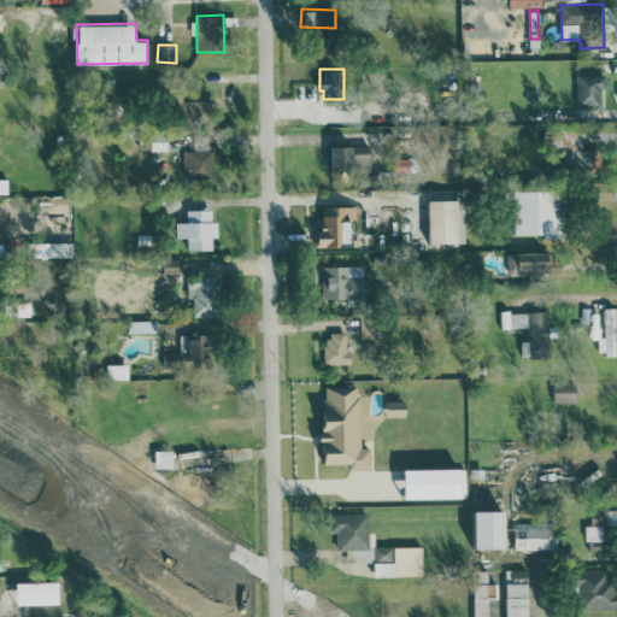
[(606,74),(577,74),(576,105),(600,105),(600,87),(606,88),(606,74)]
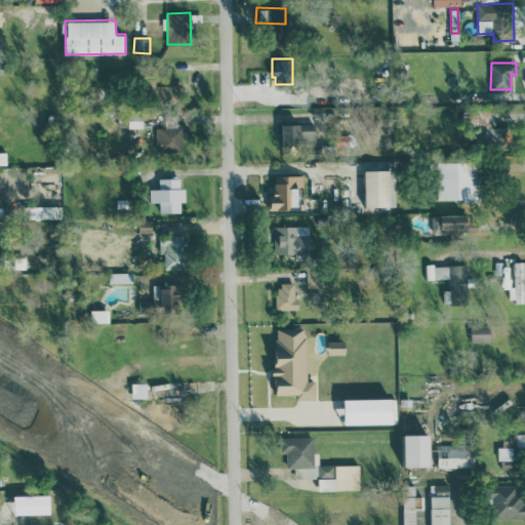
[(167,95),(167,85),(151,85),(151,95),(167,95)]
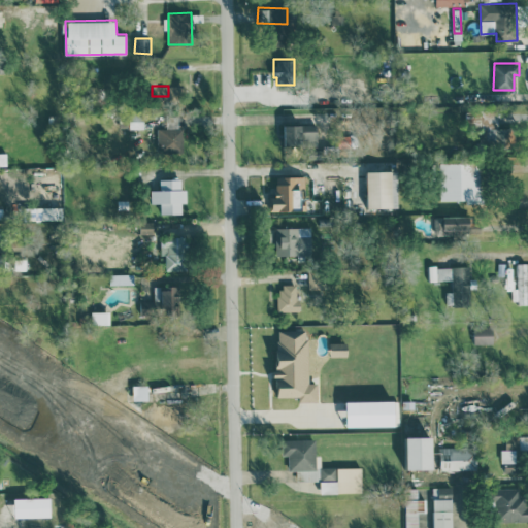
[(143,128),(143,110),(129,110),(129,128),(143,128)]
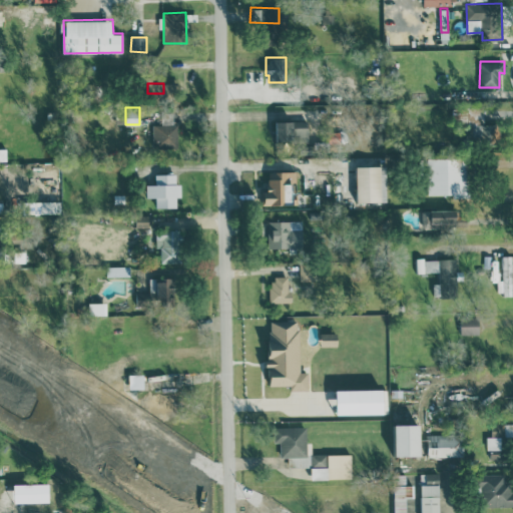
[(276,140),(309,140),(308,120),(276,120),(276,140)]
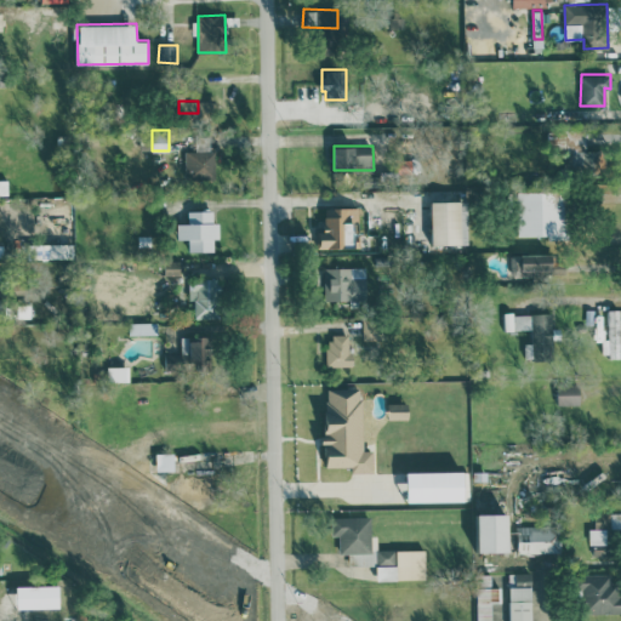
[(184,178),(215,178),(215,151),(184,151),(184,178)]
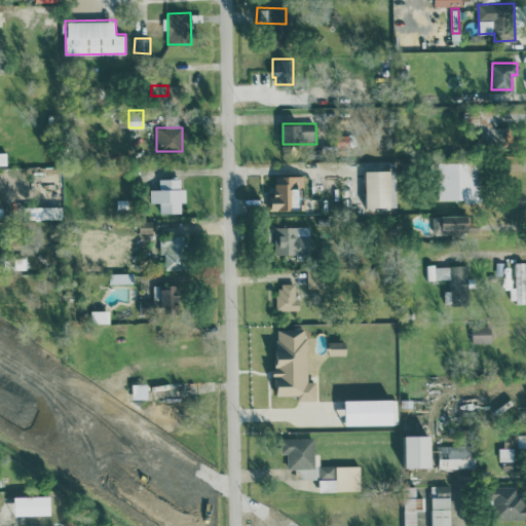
[(439,199),(465,198),(465,202),(481,202),(480,161),(438,162),(439,199)]
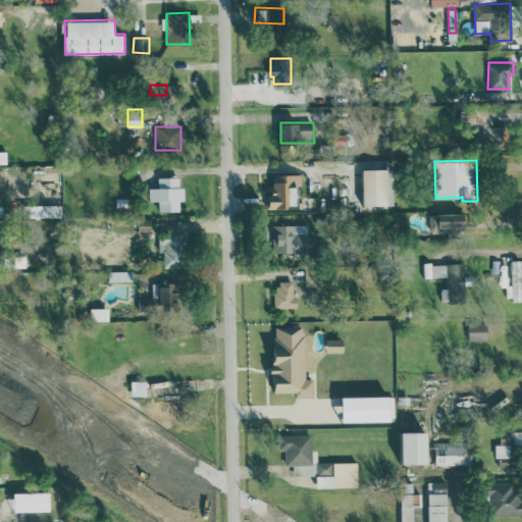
[(364,205),(394,204),(394,168),(363,168),(364,205)]
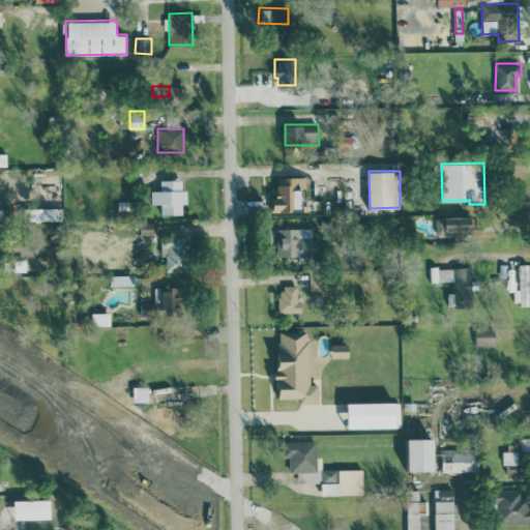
[(276,177),(277,198),(270,199),(271,211),(302,210),(301,188),(305,188),(305,176),(276,177)]
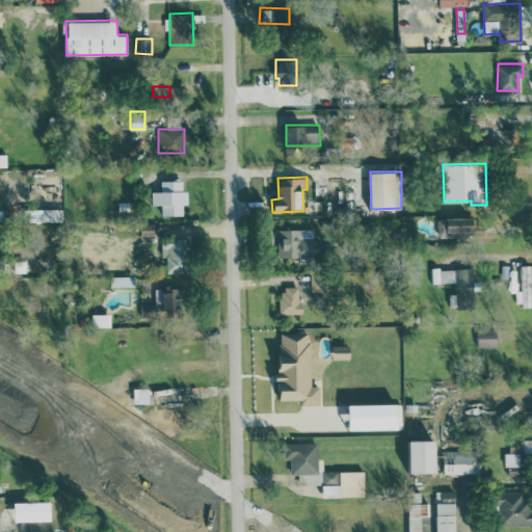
[(184,214),(183,204),(188,204),(188,189),(183,189),(182,180),(161,180),(161,190),(152,191),(152,205),(161,204),(162,215),(184,214)]
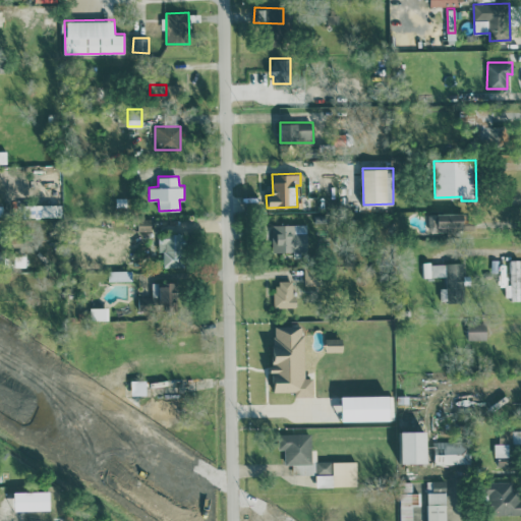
[(475,229),(474,218),(466,218),(466,212),(428,213),(429,230),(475,229)]
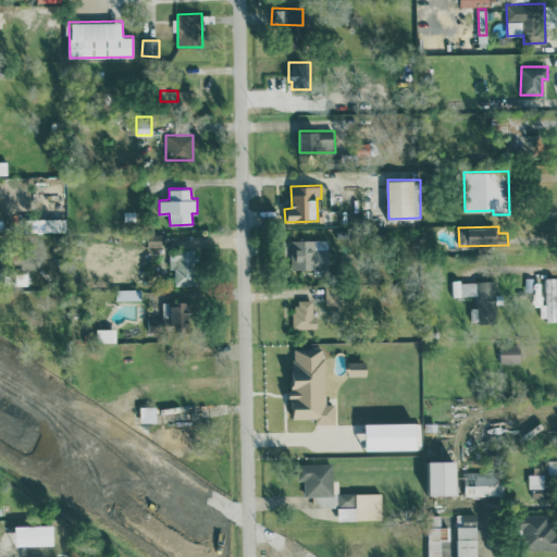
[(291,268),(327,269),(329,239),(291,238),(291,268)]
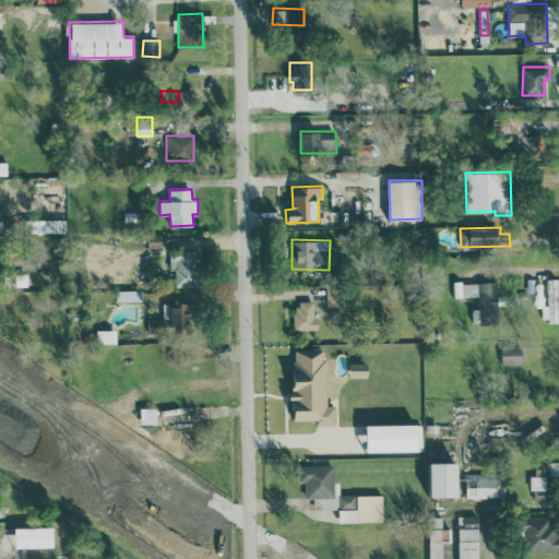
[(175,285),(198,286),(199,250),(169,249),(169,269),(175,269),(175,285)]
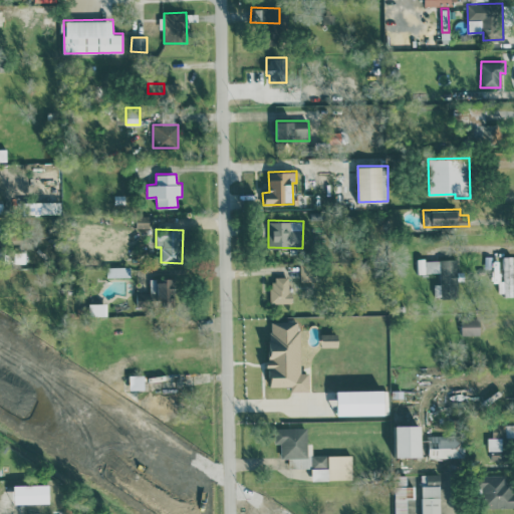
[(498,294),(513,294),(513,255),(503,256),(503,280),(498,280),(498,294)]
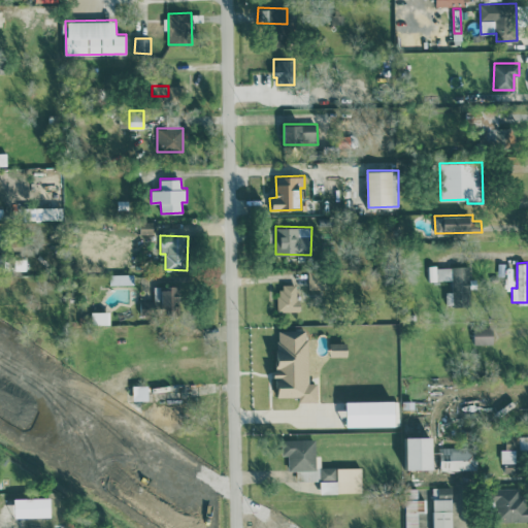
[(429,281),(452,279),(453,293),(447,293),(448,305),(469,304),(468,265),(429,266),(429,281)]
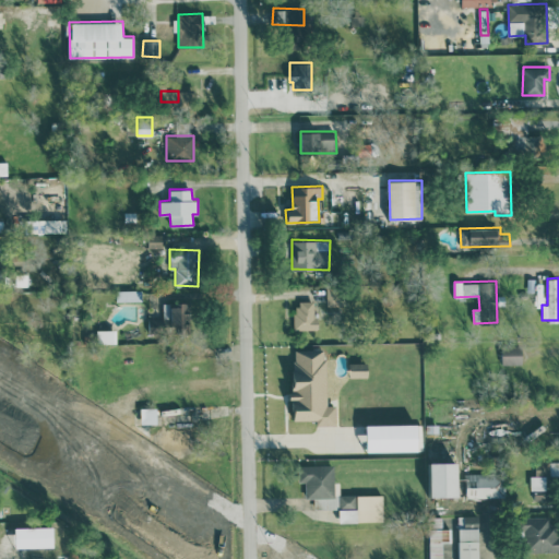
[(326,285),(326,306),(341,305),(340,285),(326,285)]
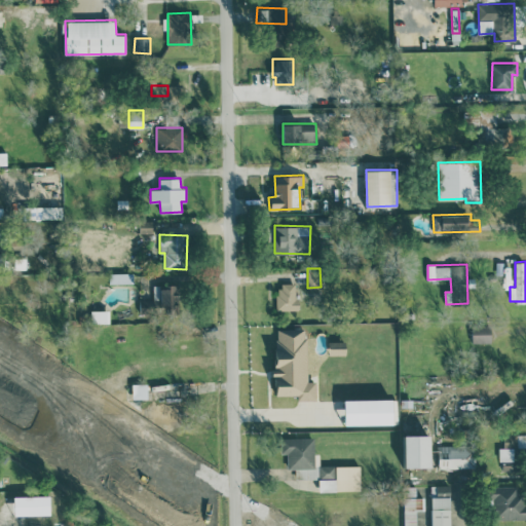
[(134,272),(109,272),(110,283),(134,283),(134,272)]
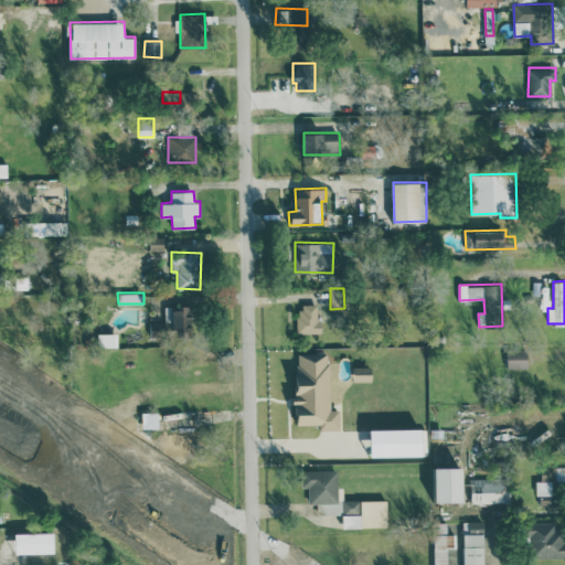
[(320,304),(299,304),(298,332),(319,332),(320,304)]
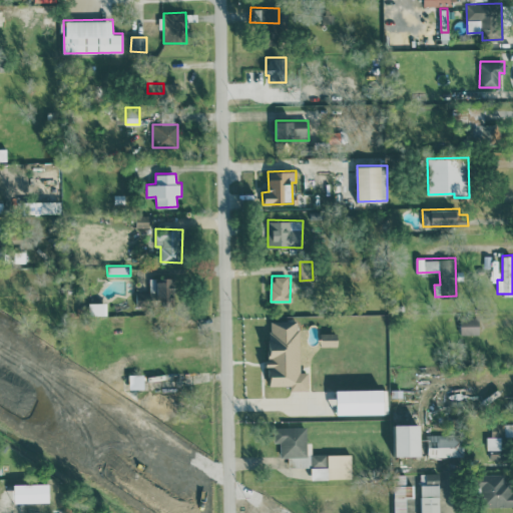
[(157,278),(156,297),(173,298),(174,279),(157,278)]
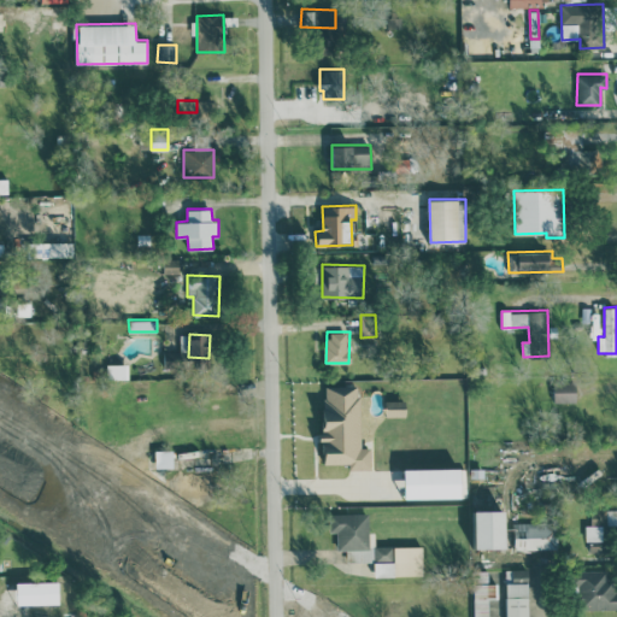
[(128,363),(106,364),(106,378),(129,377),(128,363)]
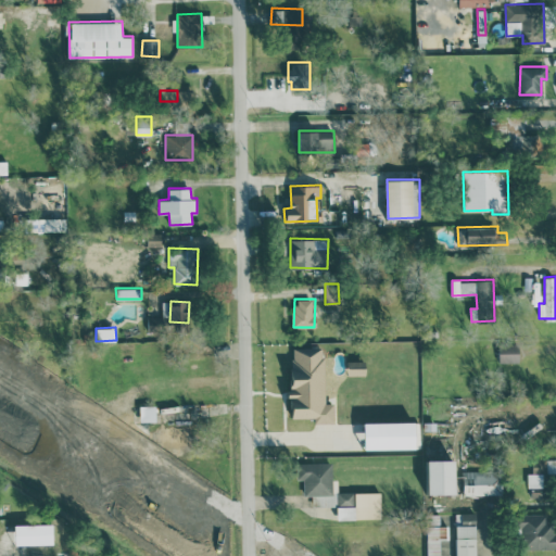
[(520,362),(519,343),(498,344),(498,363),(520,362)]
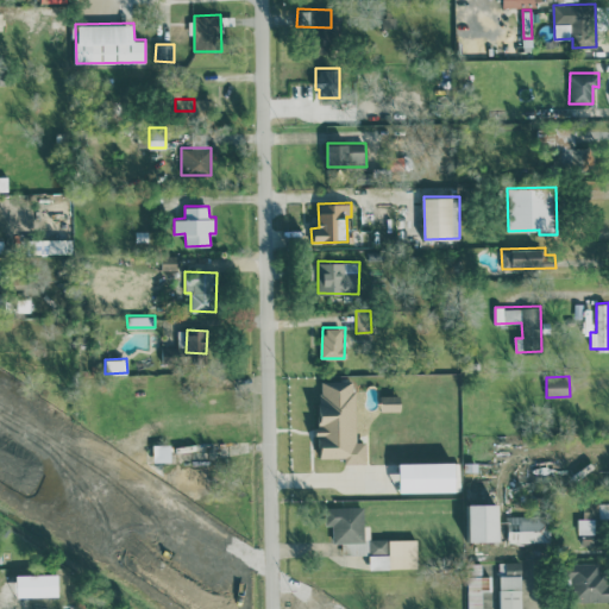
[(356,441),(356,380),(319,380),(319,457),(345,457),(345,463),(366,463),(366,441),(356,441)]
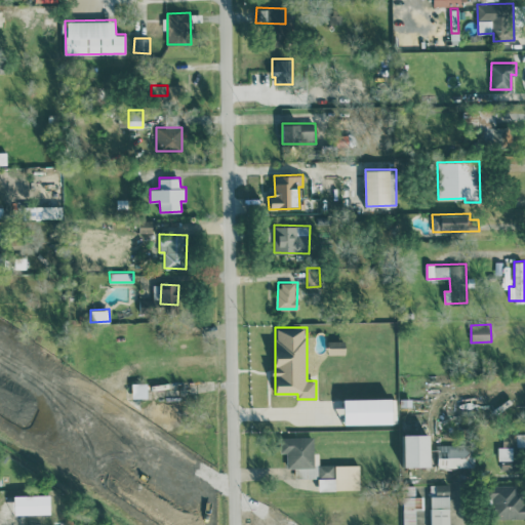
[(329,354),(346,354),(346,339),(328,340),(329,354)]
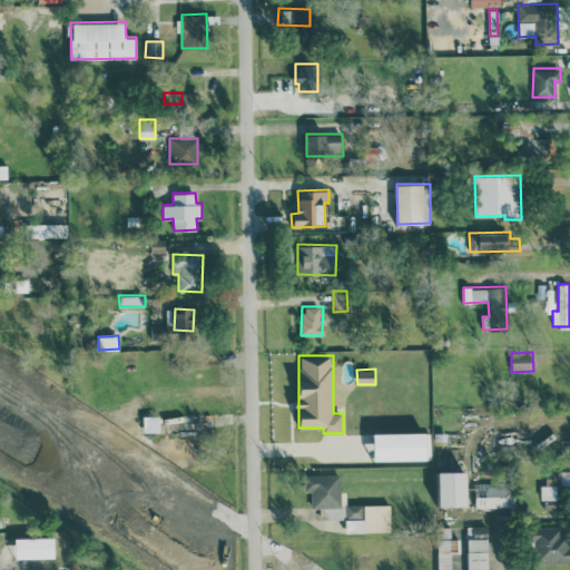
[(139,421),(111,421),(111,449),(154,448),(154,431),(139,432),(139,421)]
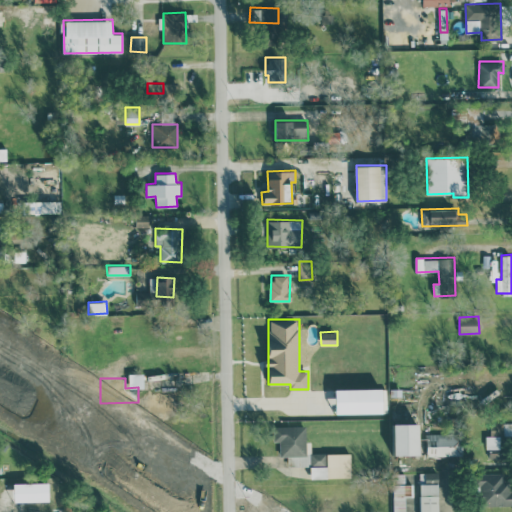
[(385,387),(336,388),(337,413),(385,412),(385,387)]
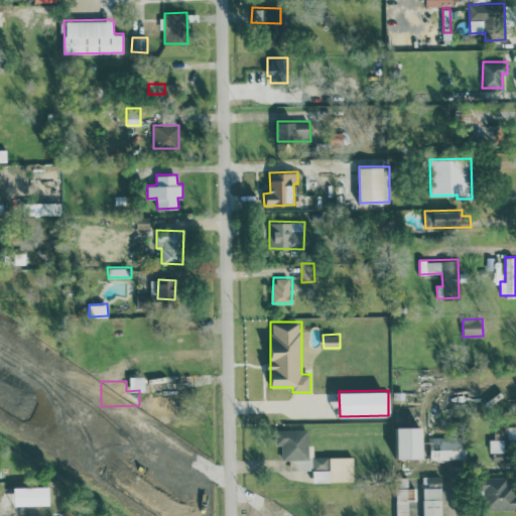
[(142,405),(142,418),(169,417),(169,395),(146,395),(146,405),(142,405)]
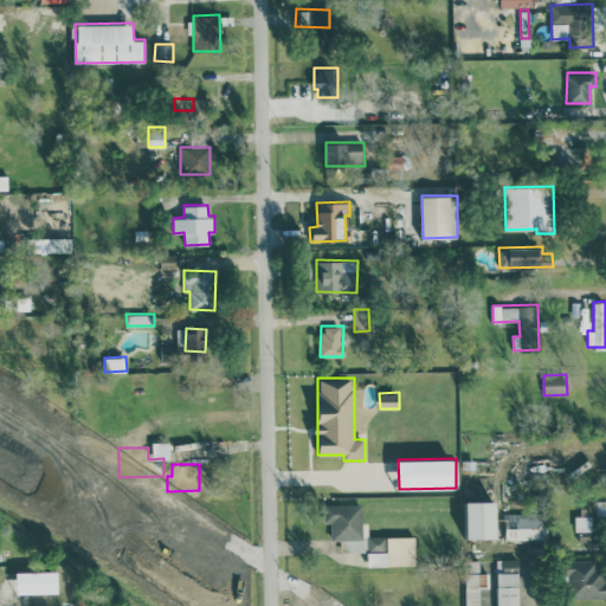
[(575,515),(575,530),(580,532),(579,542),(593,542),(594,515),(605,514),(605,498),(581,498),(580,515),(575,515)]
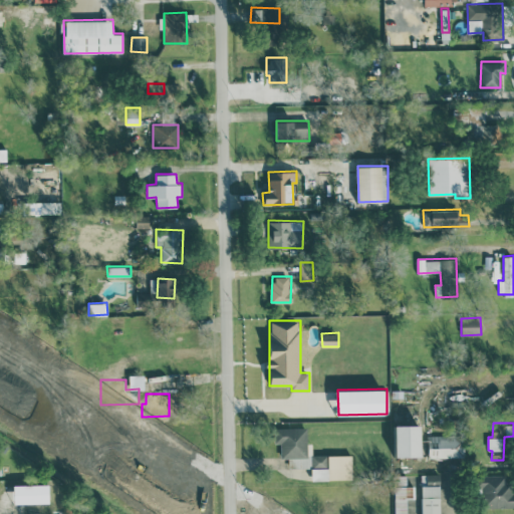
[(397,425),(398,457),(423,457),(423,425),(397,425)]
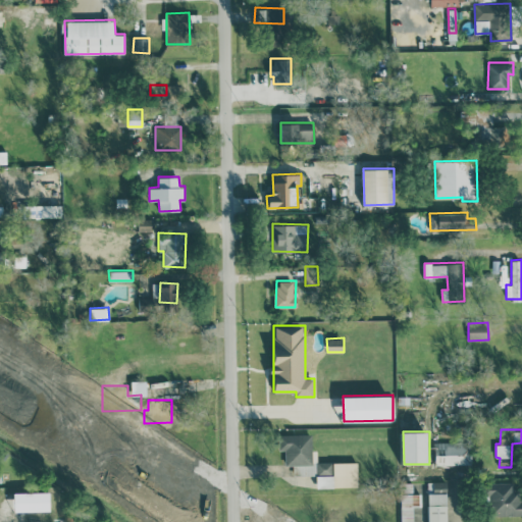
[(316,474),(316,459),(312,459),(312,433),(278,433),(278,450),(285,450),(285,465),(293,465),(293,475),(316,474)]
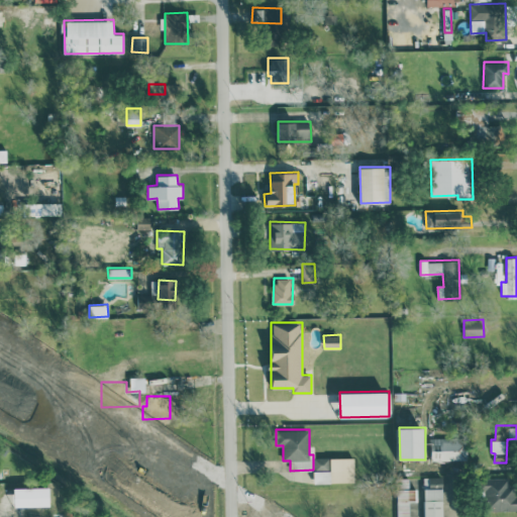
[(466,460),(466,437),(431,437),(431,459),(466,460)]
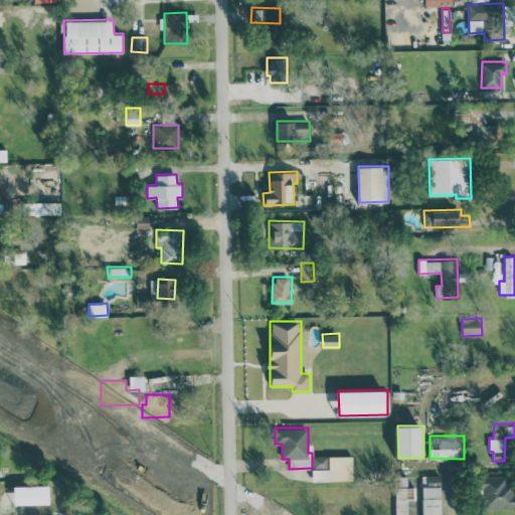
[(353,456),(313,456),(313,481),(353,480),(353,456)]
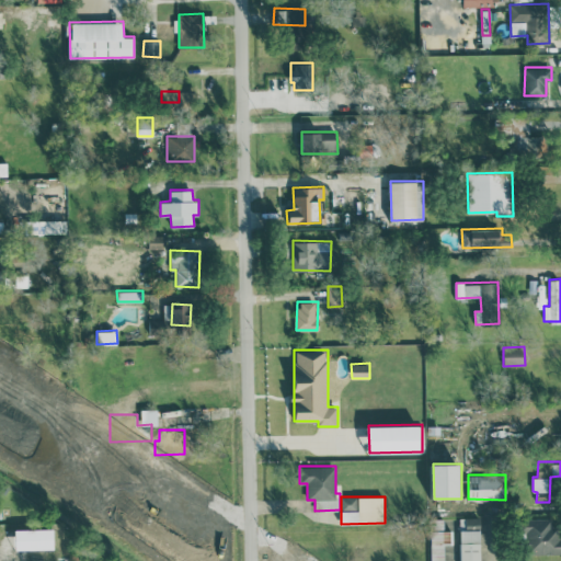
[(481,560),(481,517),(461,517),(461,560),(481,560)]
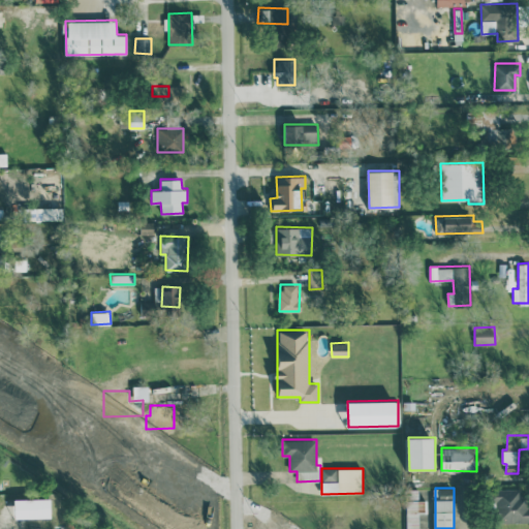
[(528,499),(520,499),(520,489),(496,488),(495,521),(528,521),(528,506),(528,507),(528,499)]
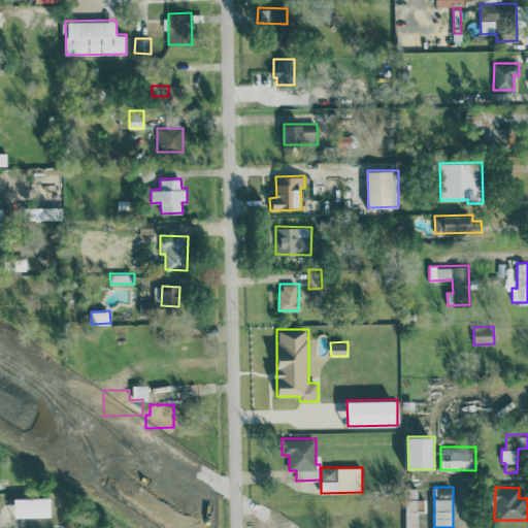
[(405,527),(419,527),(419,512),(426,512),(426,499),(418,499),(418,489),(406,489),(405,527)]
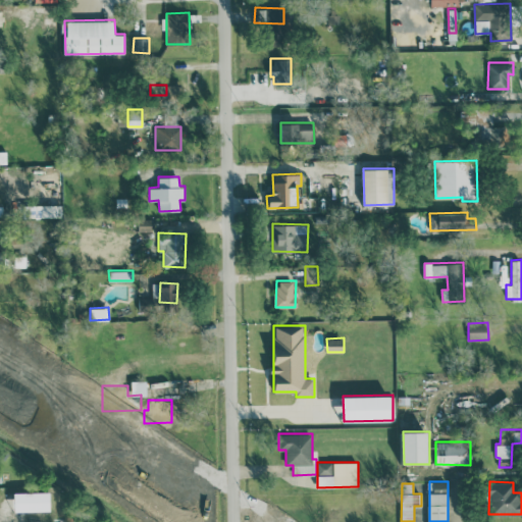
[(51,511),(50,491),(14,492),(15,511),(51,511)]
